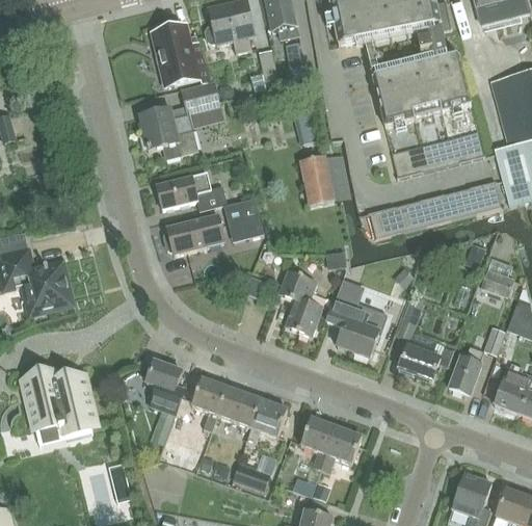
[(250,36),(255,35),(246,0),(237,0),(209,6),(214,26),(209,27),(206,31),(208,41),(213,44),(217,43),(218,44),(234,40),(236,52),(253,48),(250,36)]
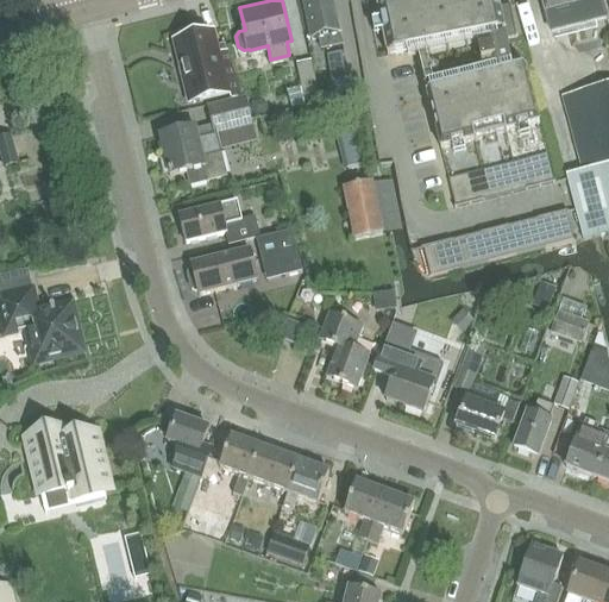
[(343,39),(333,0),(303,0),(312,35),(319,33),(322,44),(343,39)]
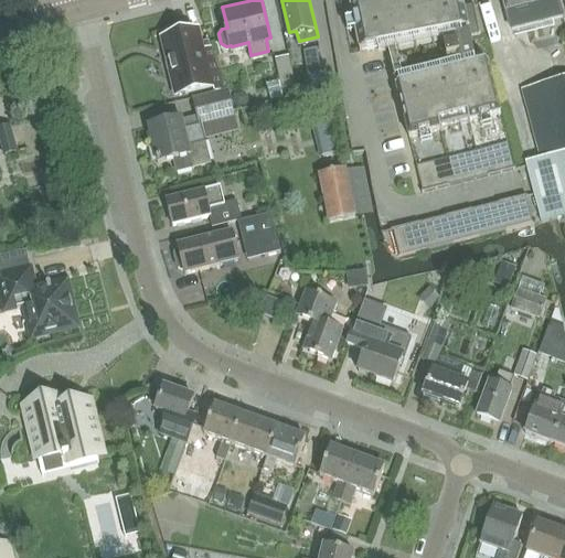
[(351,0),(360,45),(359,45),(359,47),(373,44),(396,40),(432,32),(468,25),(469,32),(481,30),(475,0),(464,2),(464,0),(351,0)]
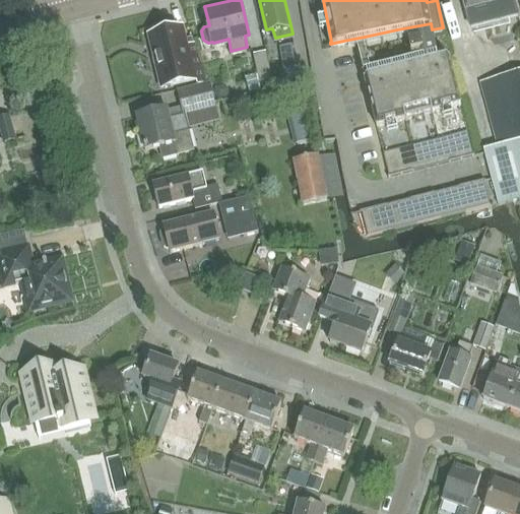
[(471,22),(489,17),(490,21),(499,18),(497,8),(509,4),(508,0),(464,0),(465,5),(466,5),(471,22)]
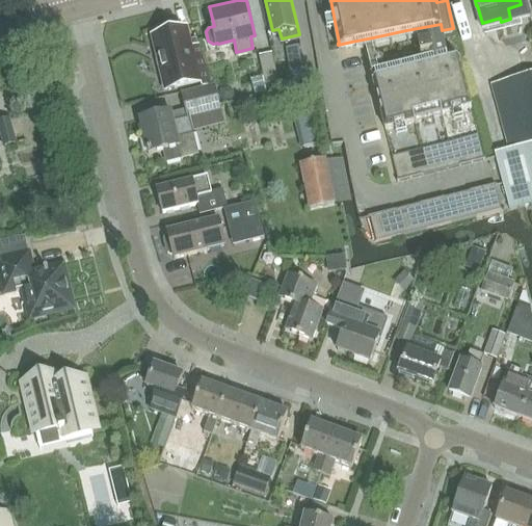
[(445,43),(444,40),(443,40),(441,30),(442,30),(441,24),(373,37),(351,42),(352,48),(365,46),(371,71),(370,71),(371,73),(373,72),(374,77),(402,70),(429,63),(448,58),(447,53),(449,53),(448,52),(446,52),(444,43),(445,43)]
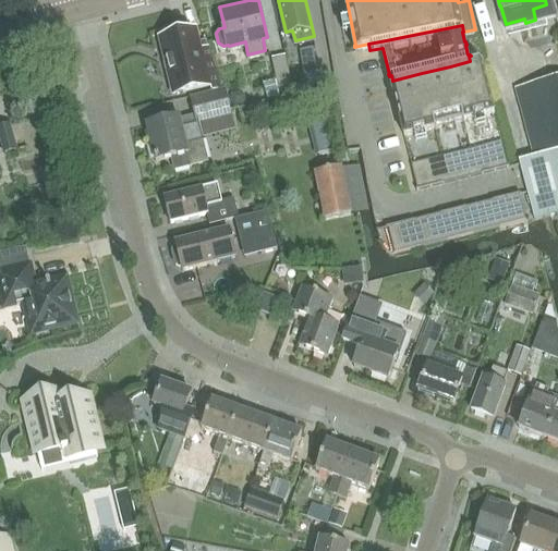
[(160,37),(168,69),(173,90),(183,88),(209,82),(210,88),(222,85),(208,44),(199,46),(195,28),(160,37)]
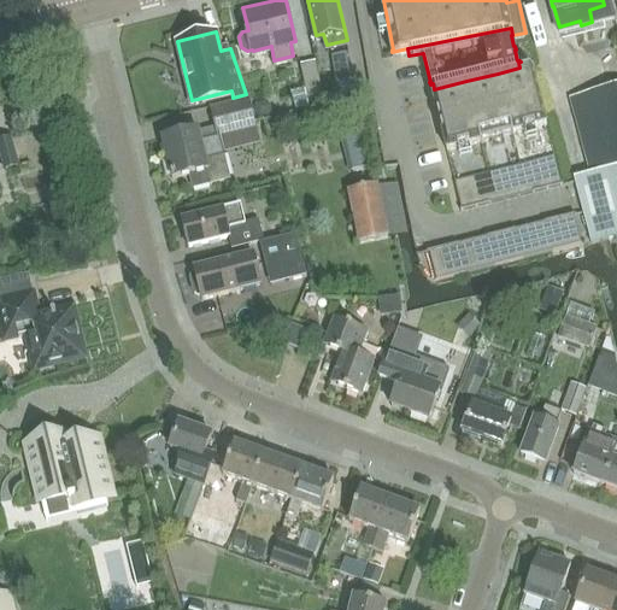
[(316,58),(300,60),(305,84),(309,99),(324,97),(316,58)]
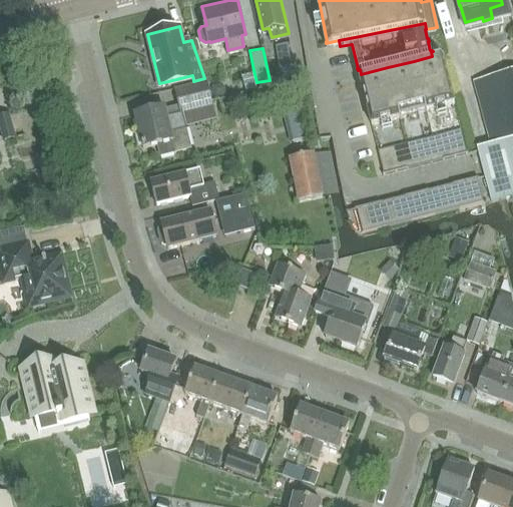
[(443,53),(434,56),(432,56),(414,61),(388,67),(361,74),(359,75),(359,76),(360,76),(371,121),(399,114),(399,115),(400,115),(400,114),(425,107),(426,108),(427,108),(427,107),(454,100),(443,55),(444,55),(443,53)]
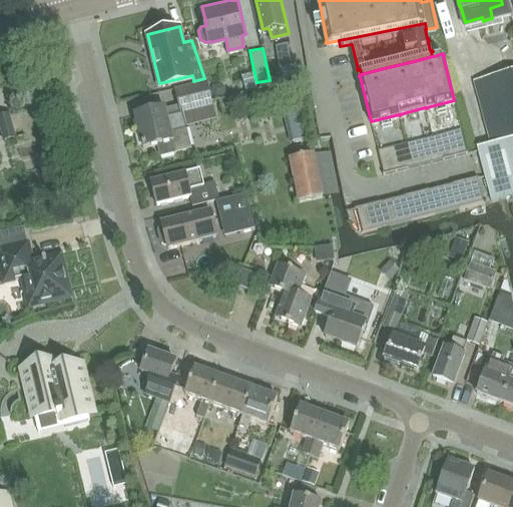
[(476,144),(490,197),(506,193),(504,184),(512,181),(512,65),(473,77),(490,140),(476,144)]
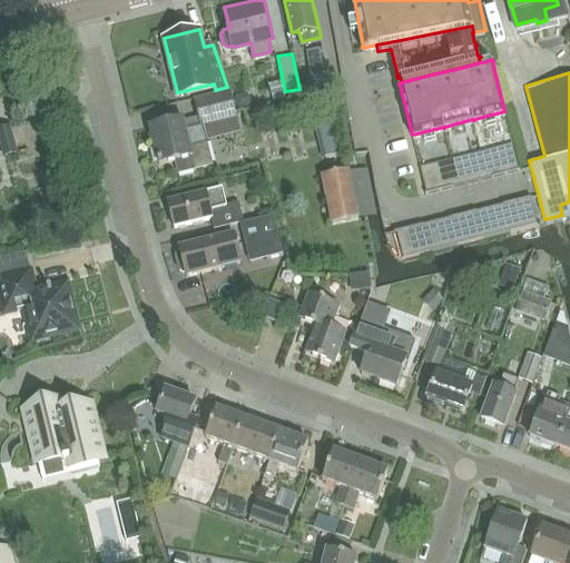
[(231,87),(195,96),(202,122),(203,122),(236,115),(231,87)]
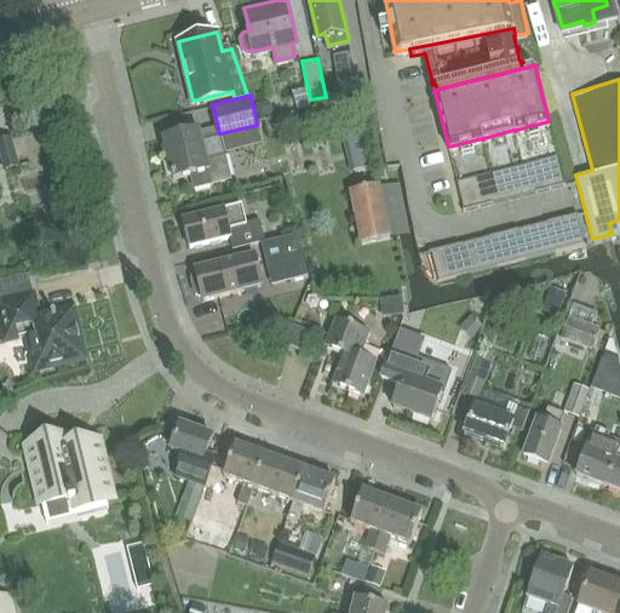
[(345,166),(367,160),(357,124),(337,130),(345,166)]
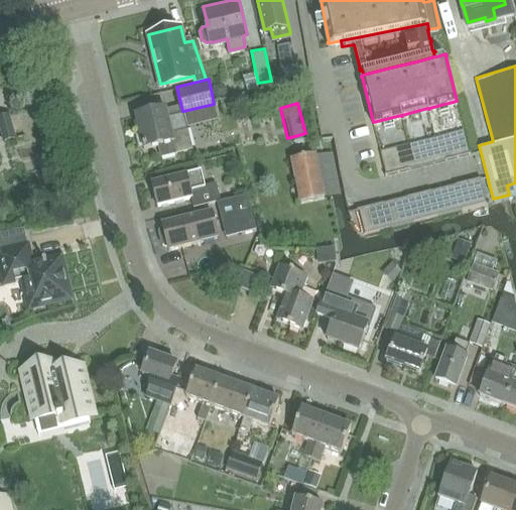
[(166,107),(135,114),(143,145),(157,141),(160,153),(176,149),(192,145),(186,126),(186,123),(183,111),(182,111),(167,114),(166,107)]
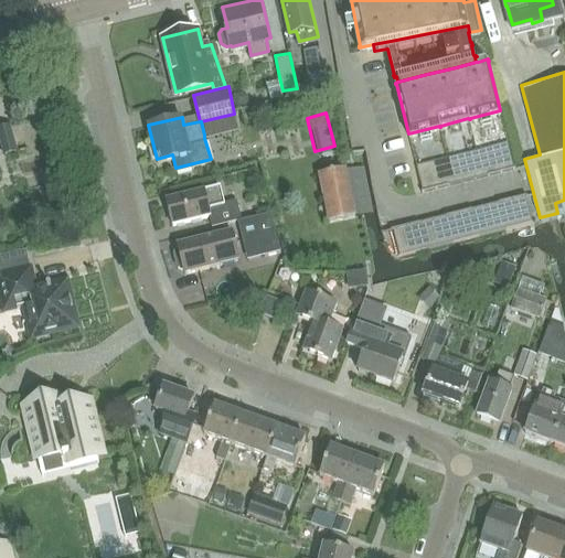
[(0,122),(0,135),(3,149),(28,142),(21,118),(0,122)]
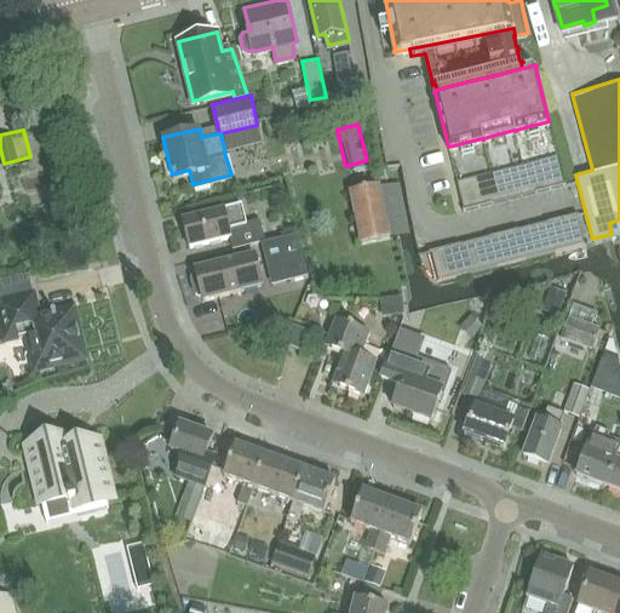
[(563,179),(556,152),(543,155),(550,185),(566,181),(564,179),(563,179)]
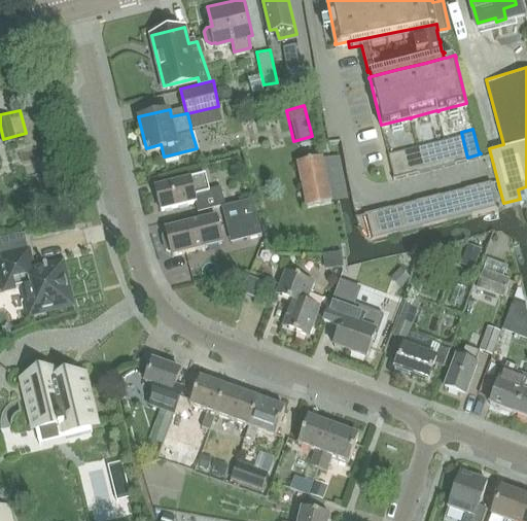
[(467,158),(461,132),(449,135),(455,161),(467,158)]
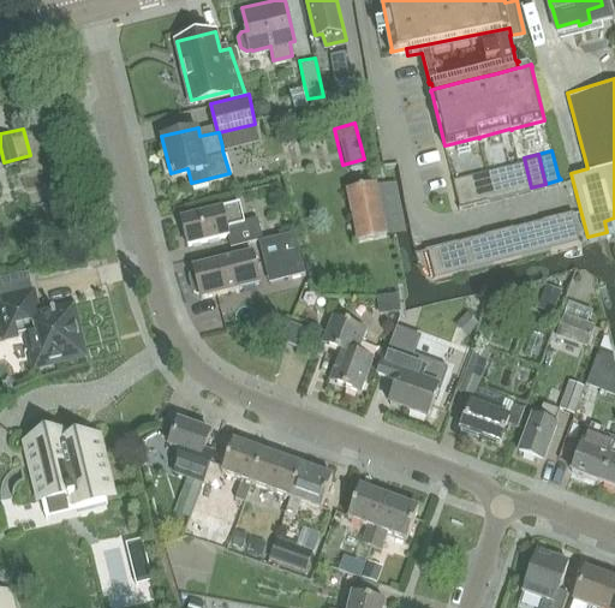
[(531,188),(524,158),(509,161),(517,190),(531,188)]
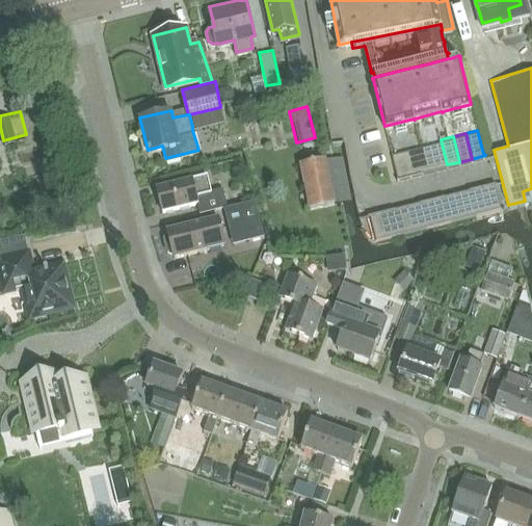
[(447,164),(441,139),(428,142),(434,167),(447,164)]
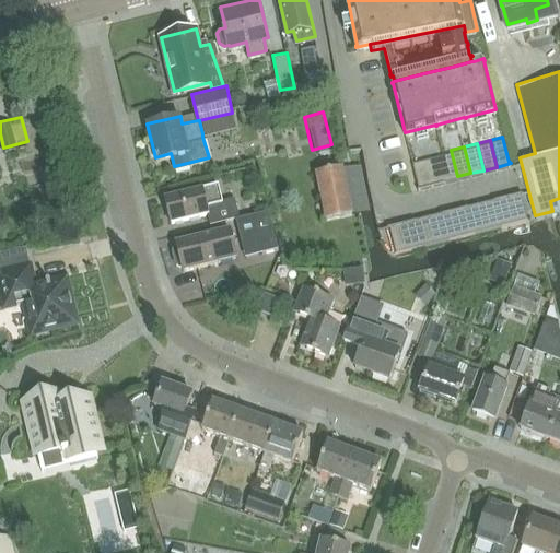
[(457,176),(451,150),(438,153),(444,179),(457,176)]
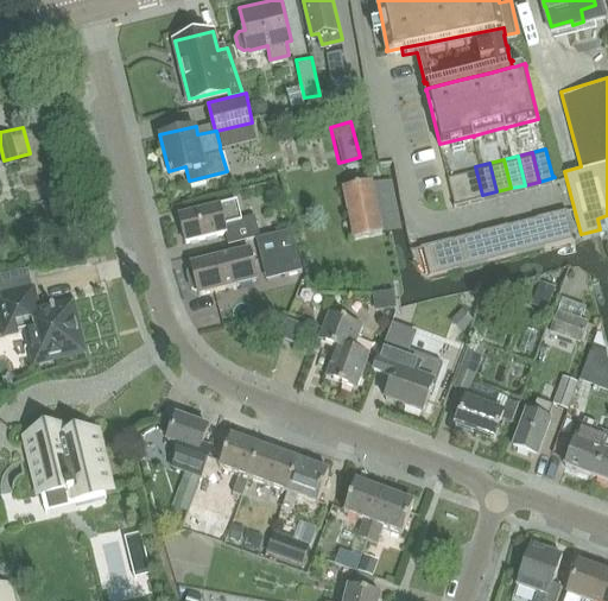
[(482,195),(475,166),(462,170),(469,198),(482,195)]
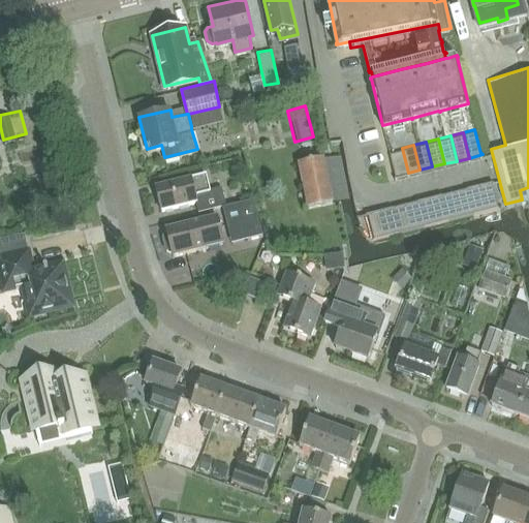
[(408,173),(402,148),(390,151),(395,175),(394,175),(395,177),(408,173)]
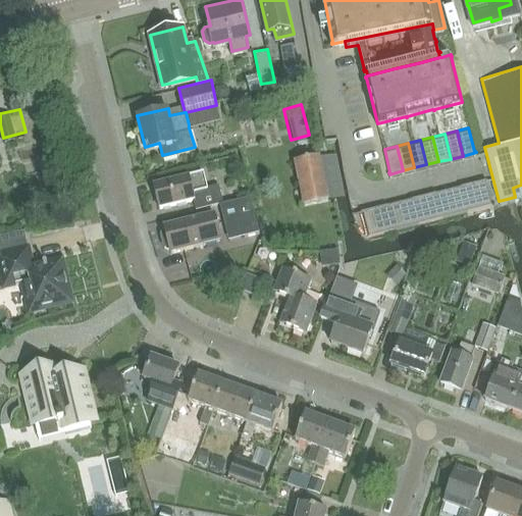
[(318,154),(293,160),(302,203),(327,198),(318,154)]
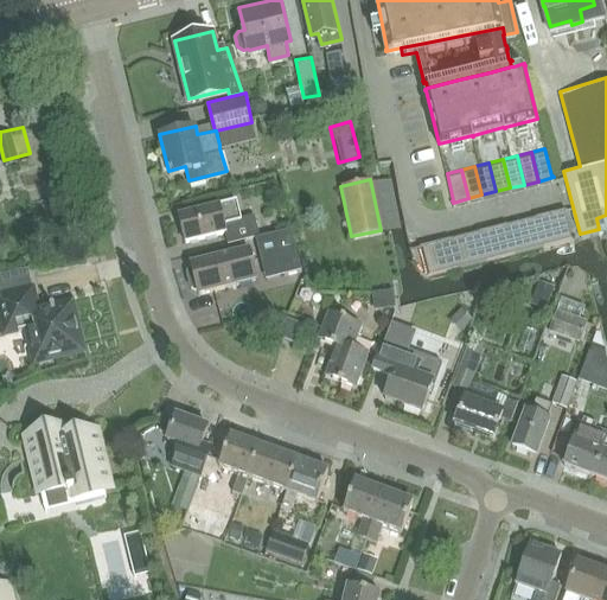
[(235,198),(179,212),(185,237),(227,228),(229,238),(260,230),(255,209),(238,214),(235,198)]
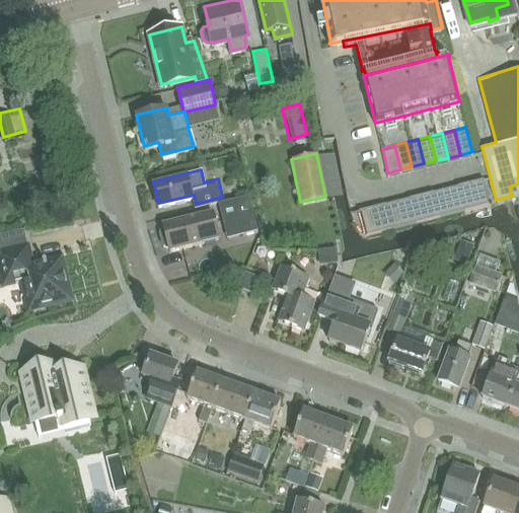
[(484,175),(470,179),(476,204),(489,201),(483,177),(484,177),(484,175)]
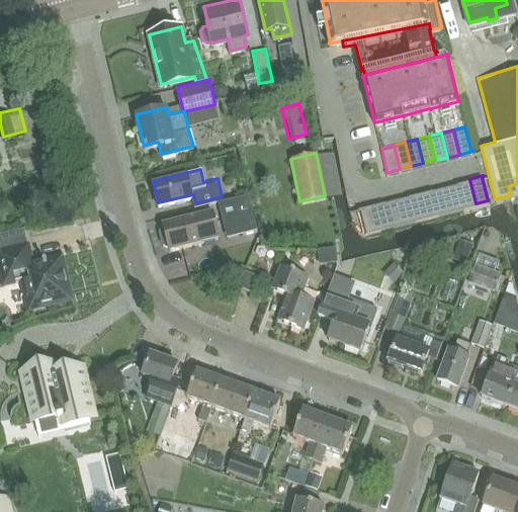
[(476,203),(469,179),(457,182),(463,206),(476,203)]
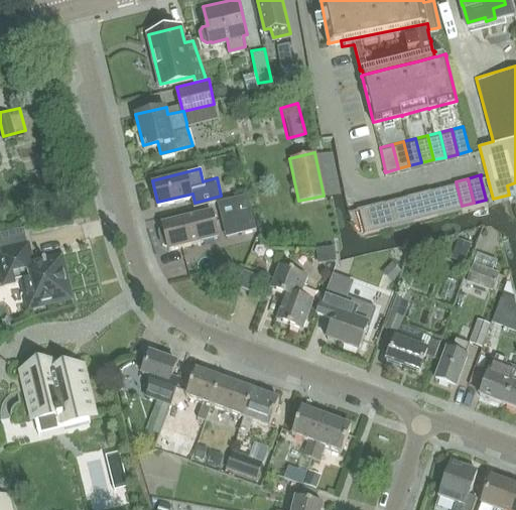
[(462,206),(456,181),(443,184),(449,209),(462,206)]
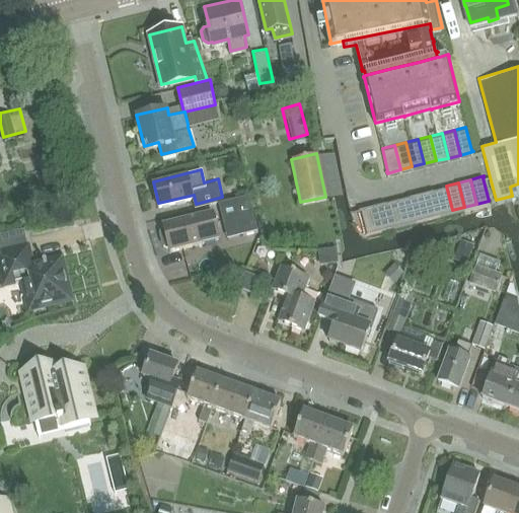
[(452,210),(446,186),(434,189),(440,213),(452,210)]
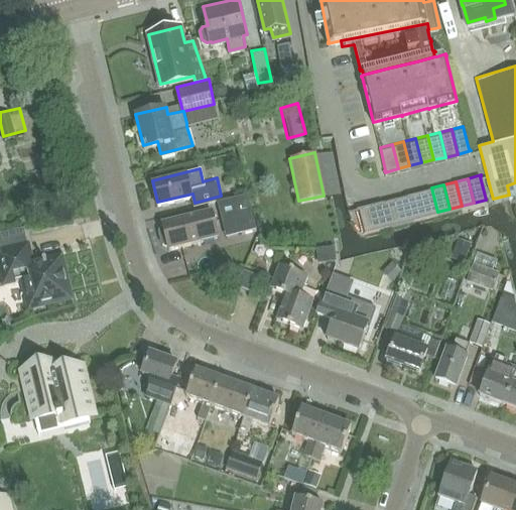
[(437,212),(431,187),(419,190),(425,215),(437,212)]
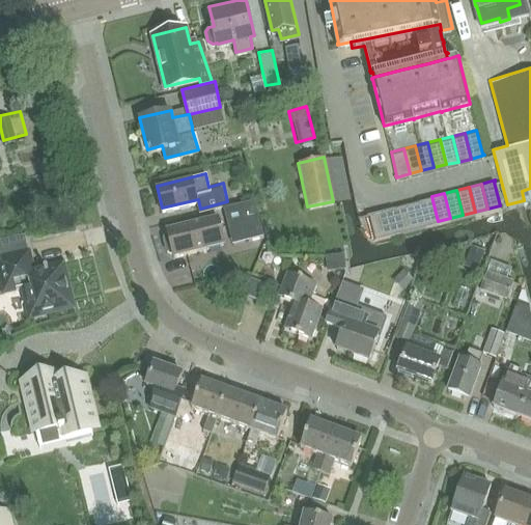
[(438,221),(431,196),(418,199),(425,224),(438,221)]
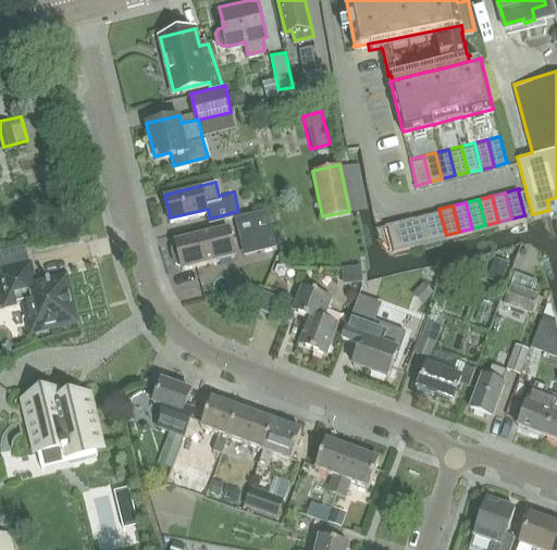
[(267,207),(235,215),(240,237),(257,233),(261,249),(276,245),(267,207)]
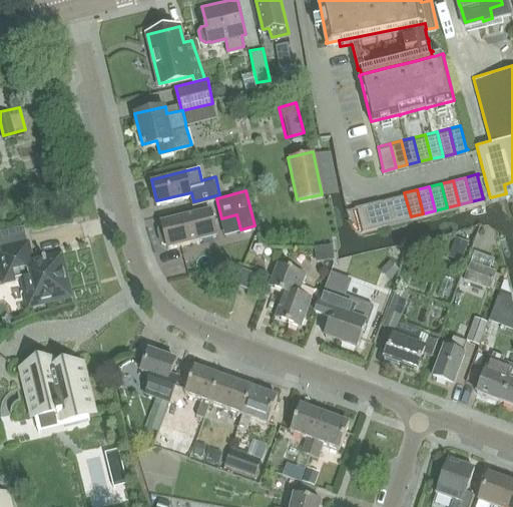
[(411,216),(404,192),(392,195),(399,219),(411,216)]
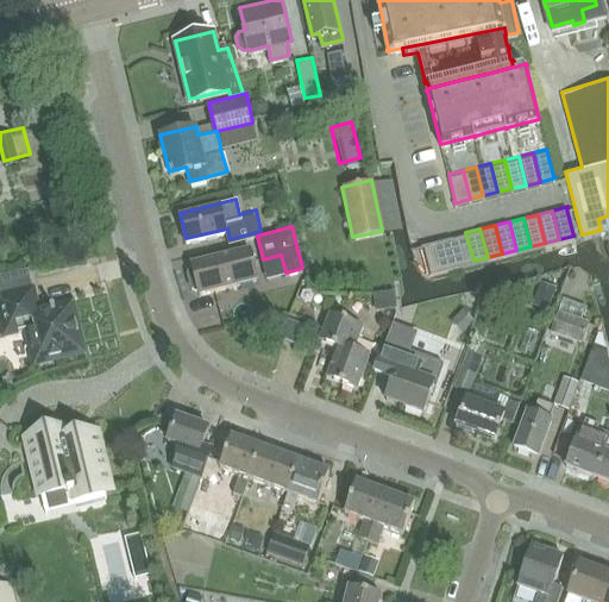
[(473,261),(465,232),(451,236),(458,264),(473,261)]
